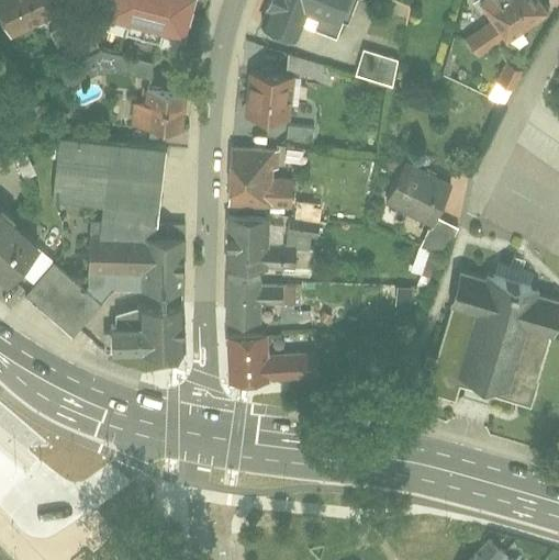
[(70,0),(0,0),(0,17),(9,33),(71,1),(70,0)]
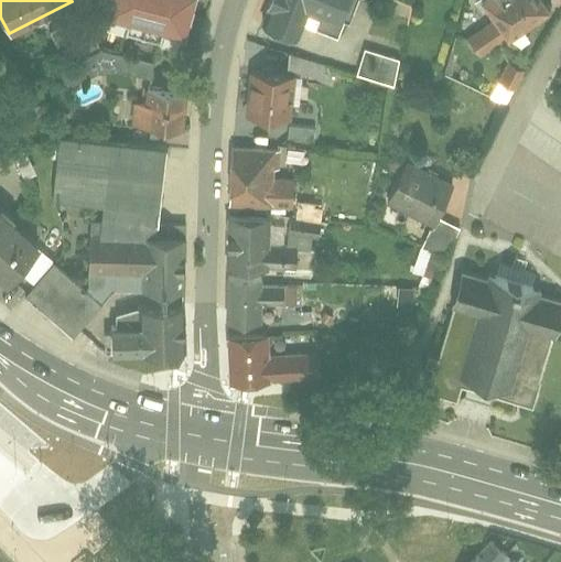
[(187,41),(196,0),(105,0),(100,21),(187,41)]
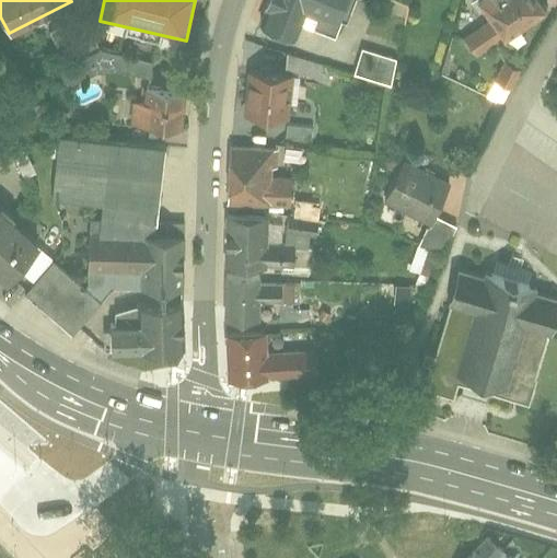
[(273,0),(263,28),(301,42),(310,14),(337,23),(344,0),(273,0)]
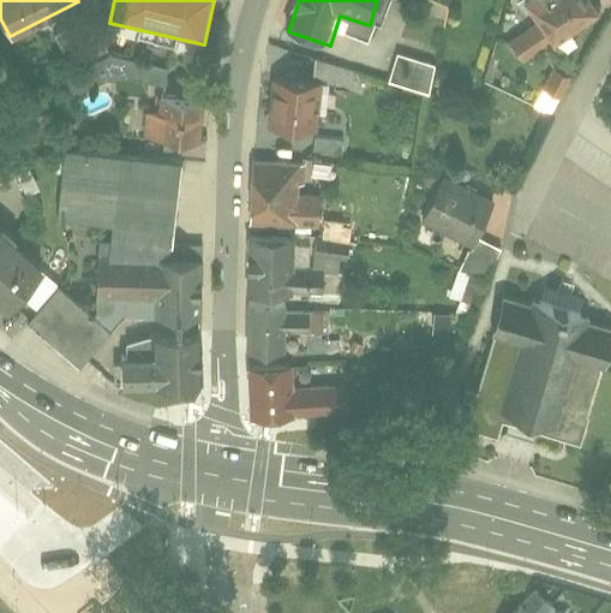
[(604,12),(594,0),(527,0),(521,4),(538,28),(513,45),(525,60),(552,42),(555,46),(604,12)]
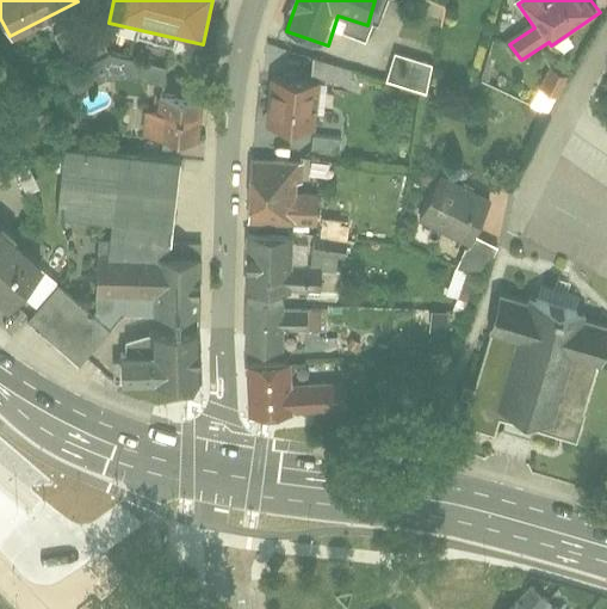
[(433,71),(398,59),(391,82),(426,93),(433,71)]
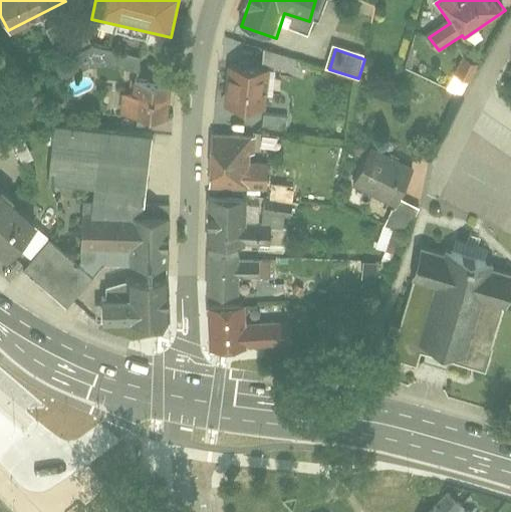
[(96,51),(59,67),(68,82),(97,69),(117,70),(119,58),(96,51)]
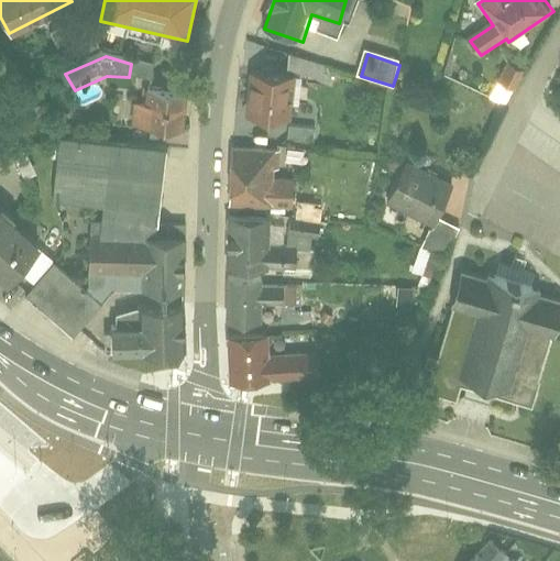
[(523,72),(509,66),(503,83),(516,88),(523,72)]
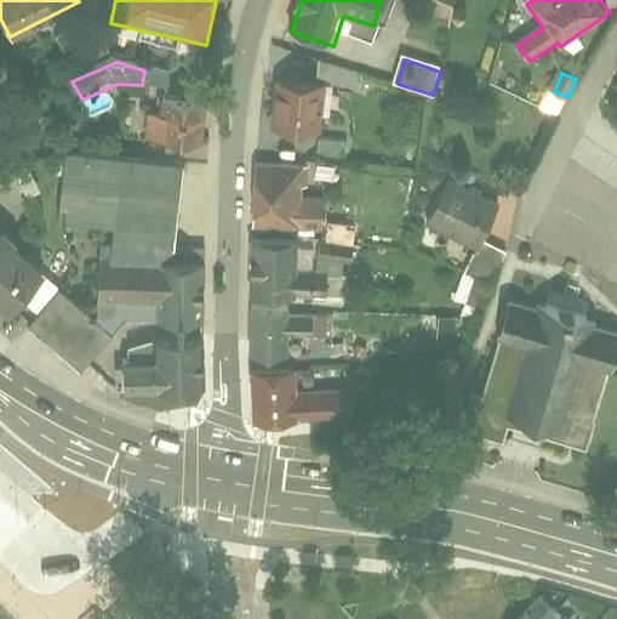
[(279,81),(274,129),(314,132),(318,85),(279,81)]
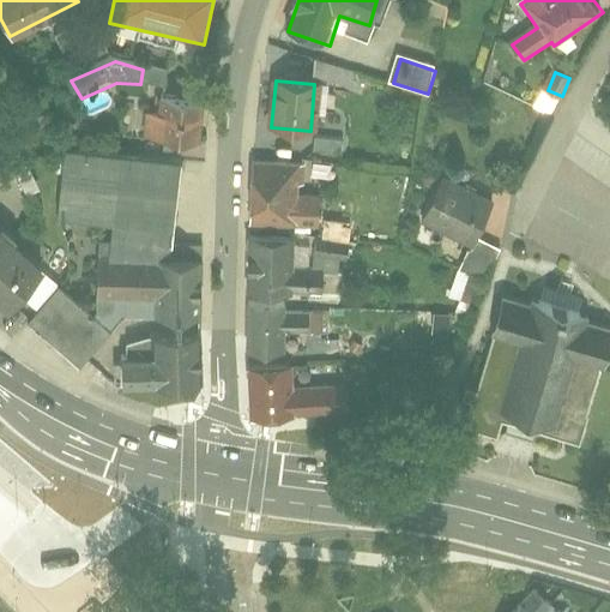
[(151,100),(148,141),(198,145),(201,105),(151,100)]
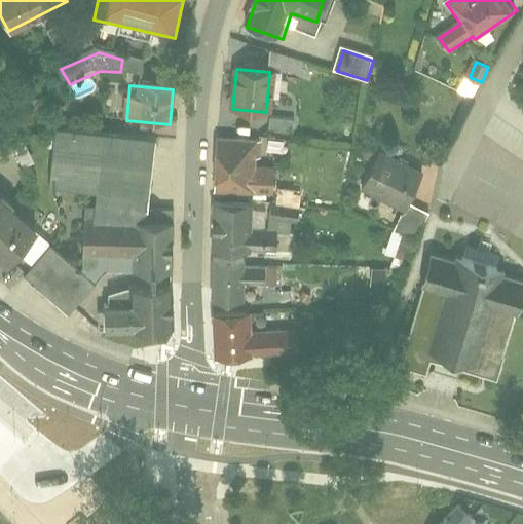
[(271,119),(270,134),(296,135),(296,120),(271,119)]
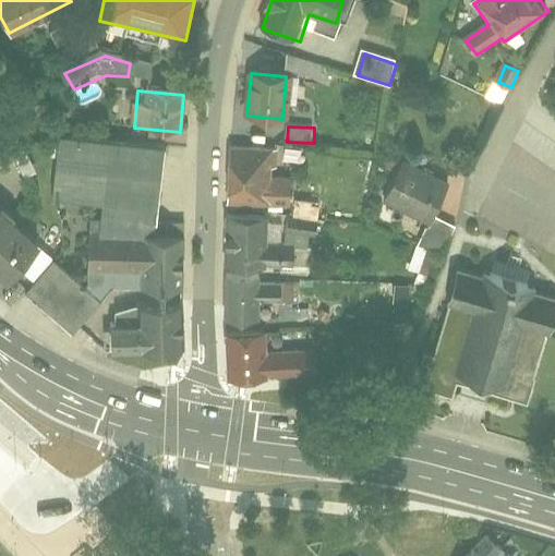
[(72,336),(115,289),(182,290),(185,225),(157,224),(164,148),(59,139),(53,202),(99,207),(92,287),(85,287),(56,262),(26,294),(72,336)]
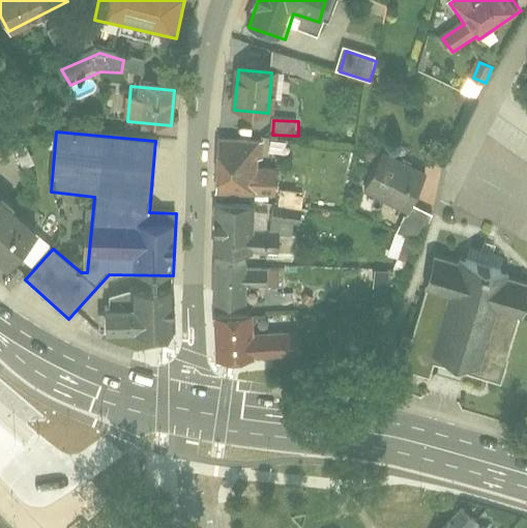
[(224,143),(223,197),(275,199),(276,172),(257,171),(258,144),(224,143)]
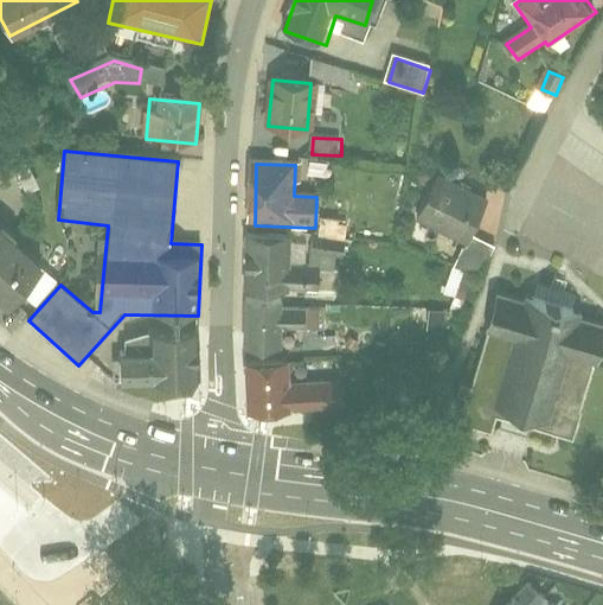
[(447,182),(424,223),(467,246),(489,204),(447,182)]
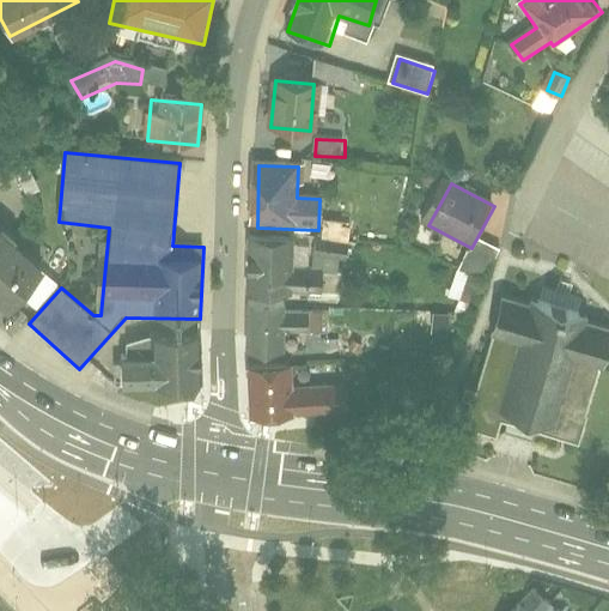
[(0,228),(0,302),(12,314),(49,271),(0,228)]
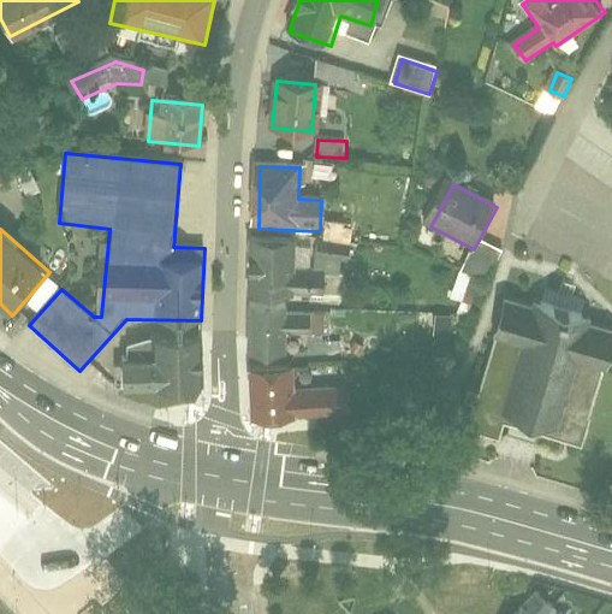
[(253,244),(250,293),(290,295),(292,246),(253,244)]
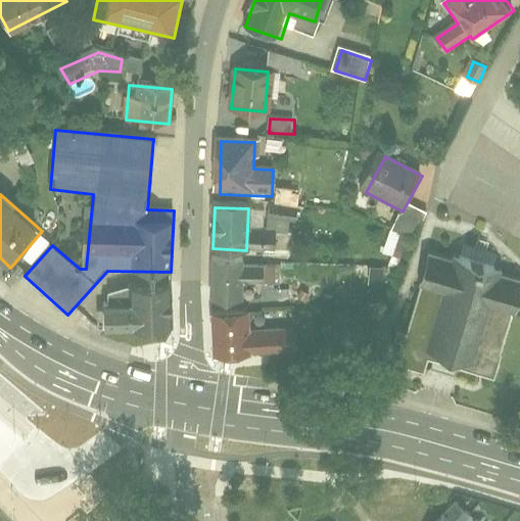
[(425,372),(429,358),(499,376),(519,292),(519,278),(427,254),(398,365),(425,372)]
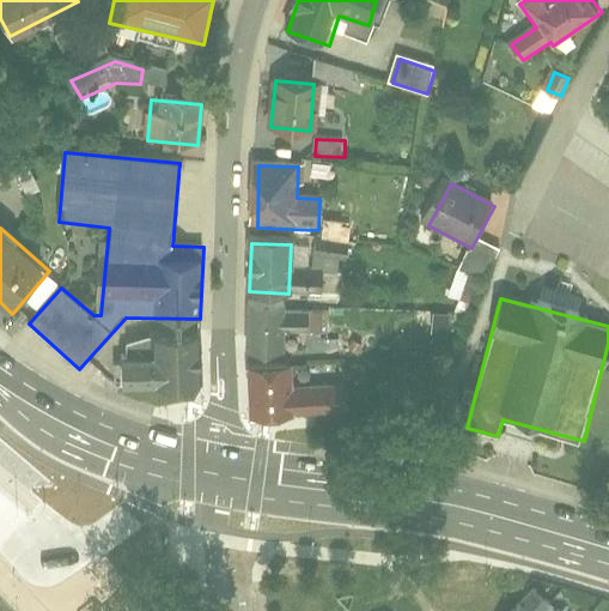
[(287,309),(250,309),(250,355),(287,355),(287,309)]
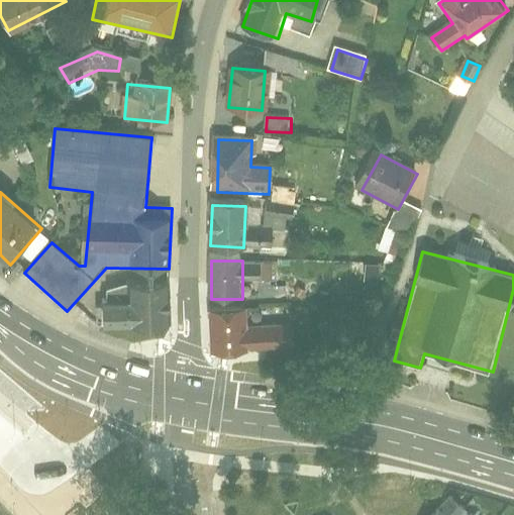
[(99,304),(100,329),(171,325),(169,285),(108,288),(109,303),(99,304)]
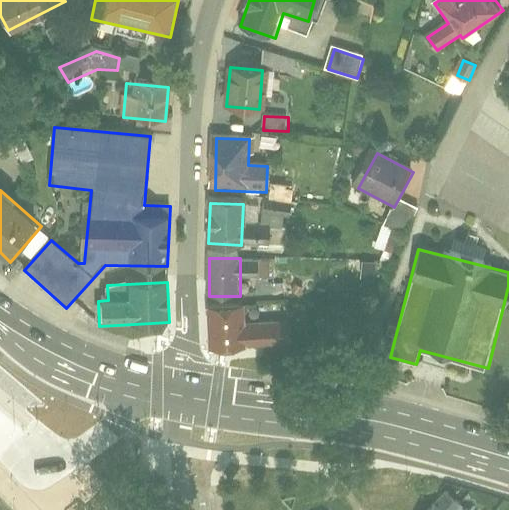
[(208,308),(211,351),(293,345),(291,320),(240,324),(239,306),(208,308)]
